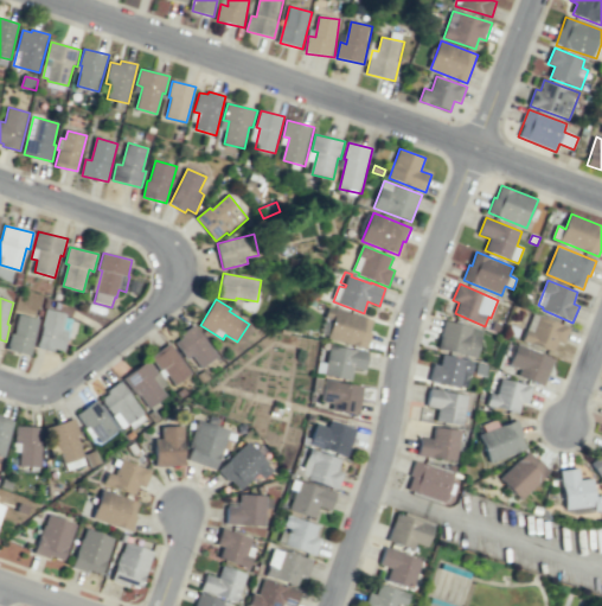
[(373,333),(369,350),(328,338),(328,336),(322,335),(330,308),(337,310),(337,308),(363,316),(362,317),(375,320),(371,333),(373,333)]
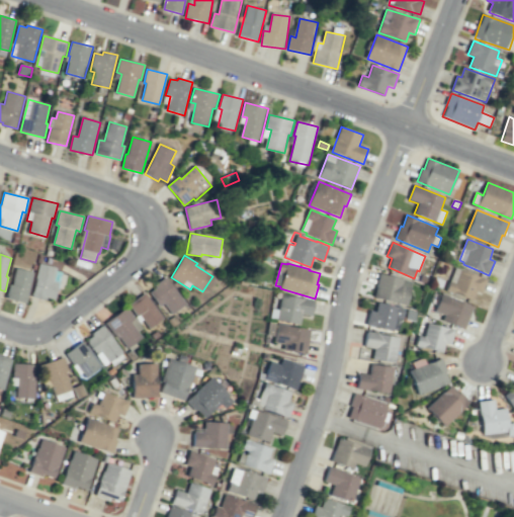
[(40,264),(58,268),(57,271),(63,272),(59,290),(58,289),(55,299),(47,297),(47,299),(32,295),(40,264)]
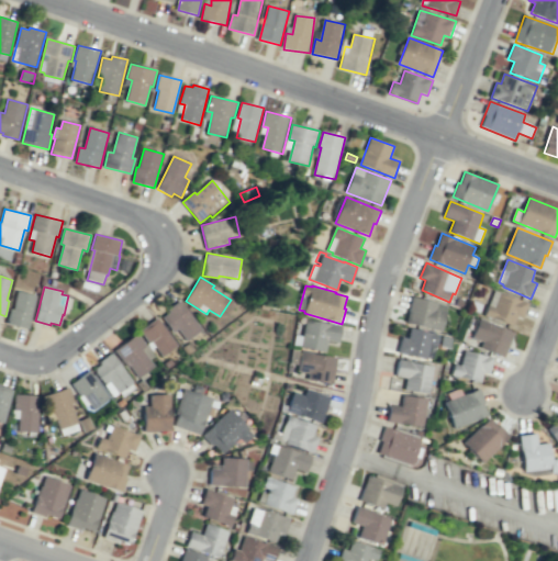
[(523,318),(529,303),(495,290),(486,316),(513,327),(517,316),(523,318)]
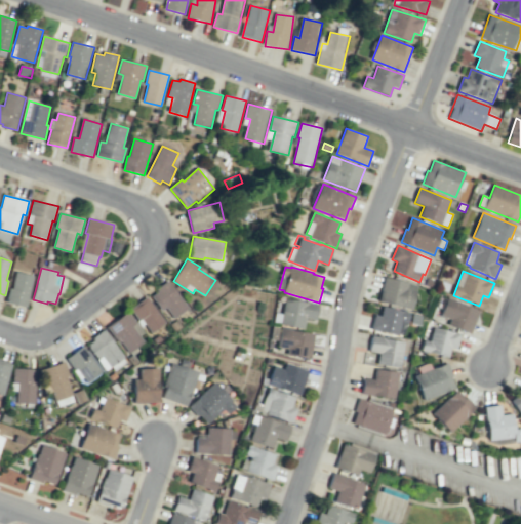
[(17,272),(35,276),(27,308),(7,303),(10,288),(13,289),(17,272)]
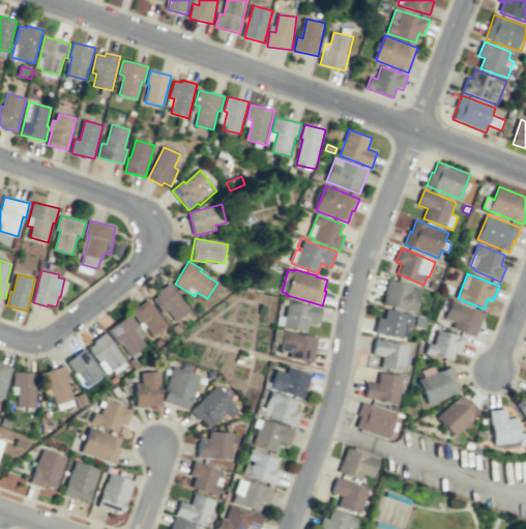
[(417,313),(424,288),(389,280),(383,304),(417,313)]
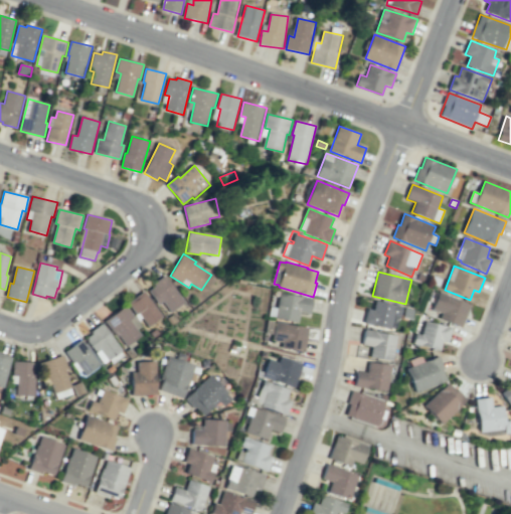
[(420,272),(429,275),(426,283),(417,280),(420,272)]
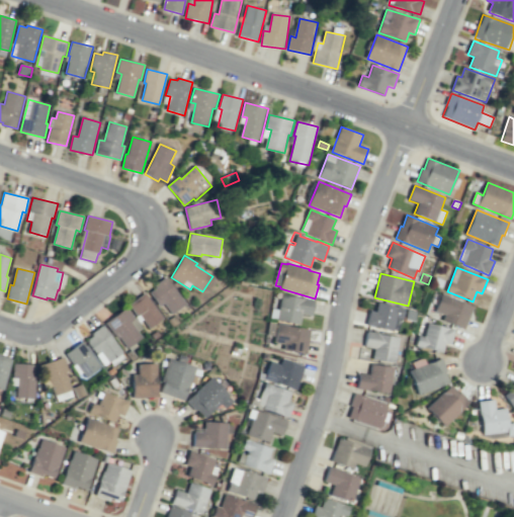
[(172,314),(186,304),(166,277),(155,285),(157,287),(150,292),(160,307),(165,304),(172,314)]
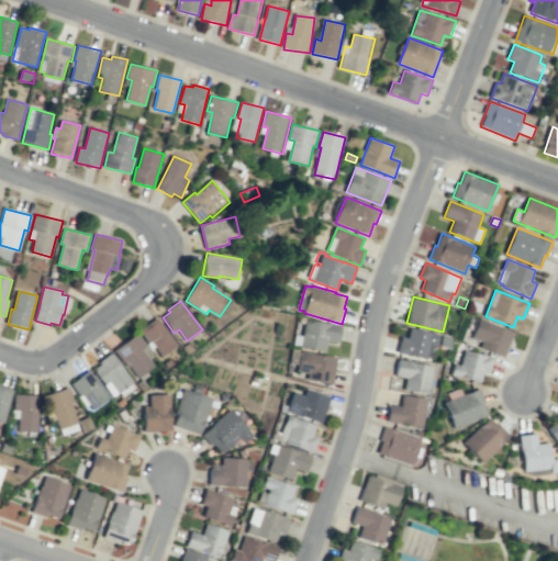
[(473,301),(483,305),(480,314),(470,310),(473,301)]
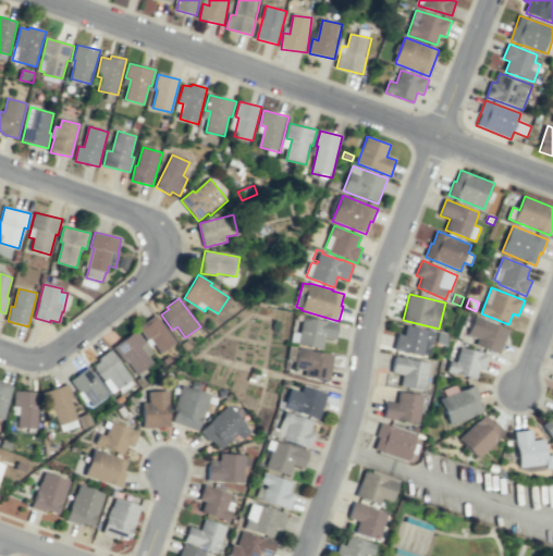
[(162,354),(177,343),(157,314),(138,329),(148,340),(146,341),(150,347),(155,344),(162,354)]
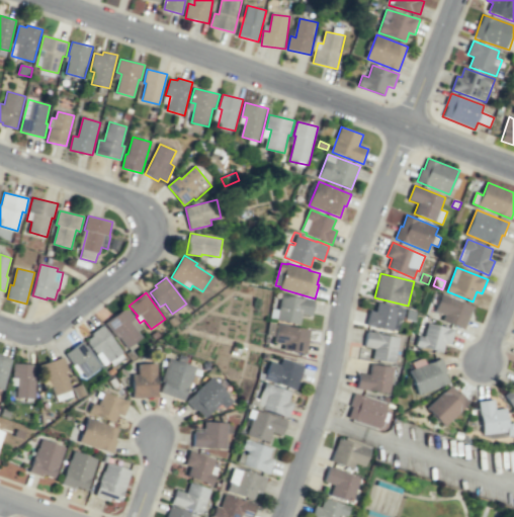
[(465,330),(475,307),(443,293),(435,312),(445,316),(443,321),(465,330)]
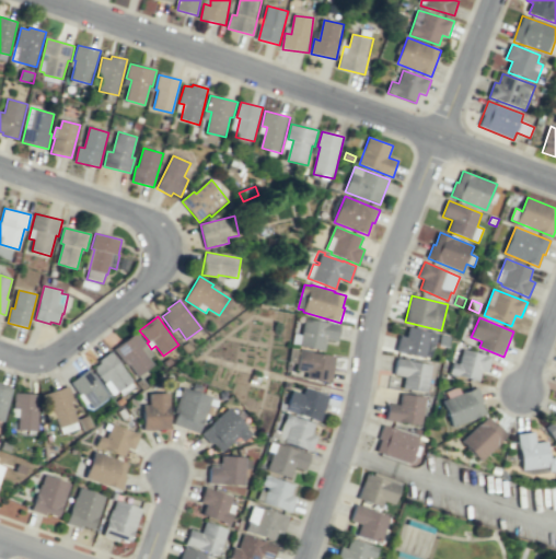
[(327,339),(324,351),(293,346),(296,334),(302,335),(305,318),(327,323),(327,322),(342,325),(338,341),(327,339)]
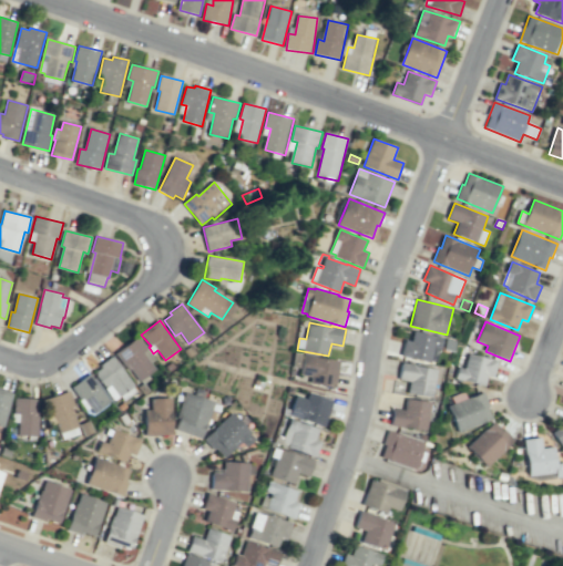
[(441,349),(444,338),(415,330),(412,341),(406,340),(402,356),(431,363),(434,348),(441,349)]
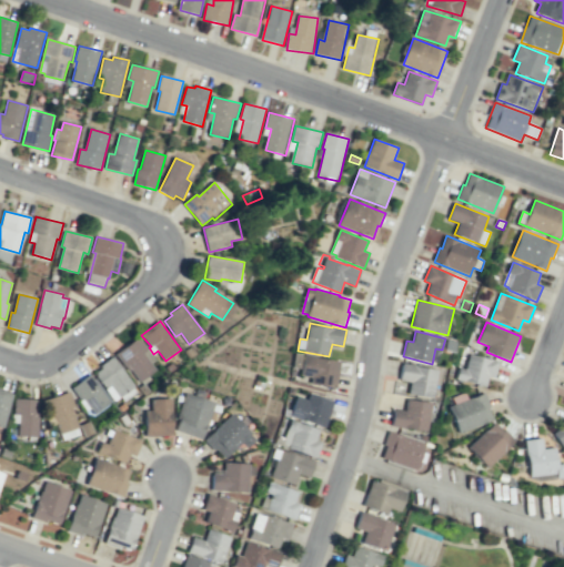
[(116,354),(139,336),(158,361),(152,364),(157,371),(150,376),(152,380),(145,384),(143,386),(132,371),(129,373),(116,354)]
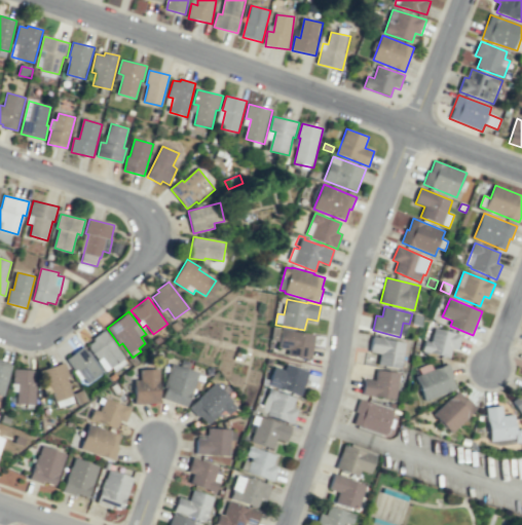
[(415,314),(424,316),(421,327),(412,325),(415,314)]
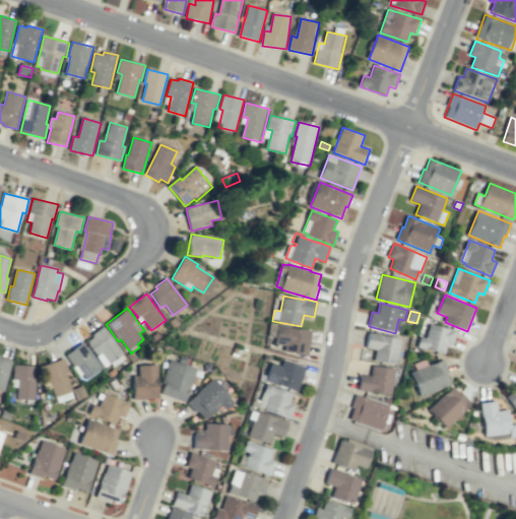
[(176,318),(181,324),(175,328),(171,322),(176,318)]
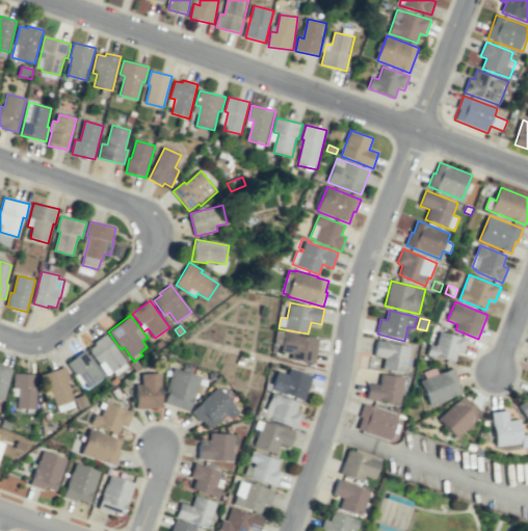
[(278,332),(284,332),(282,345),(275,344),(278,332)]
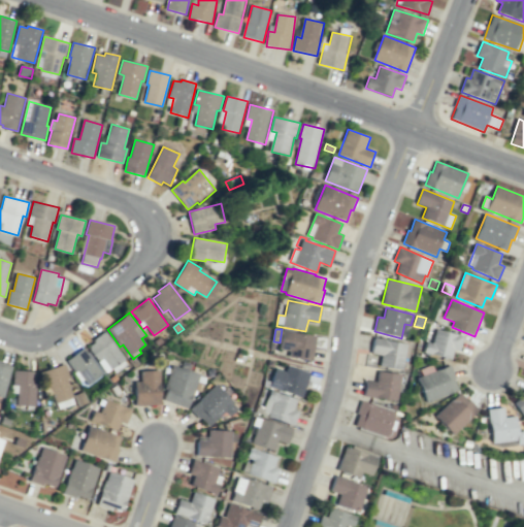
[(460,351),(464,336),(437,329),(433,343),(427,342),(425,353),(452,360),(455,350),(460,351)]
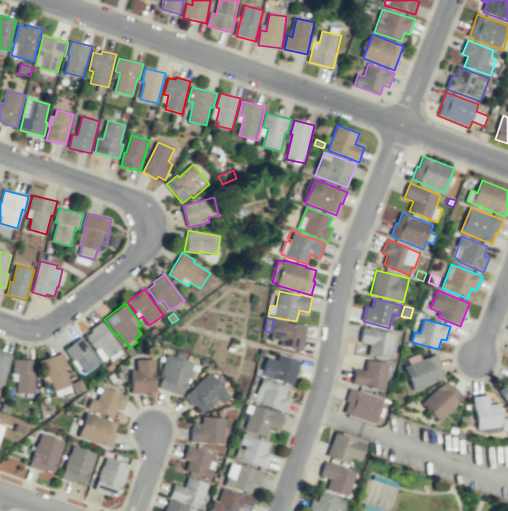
[(274,321),(308,326),(304,350),(280,347),(281,340),(272,338),(274,321)]
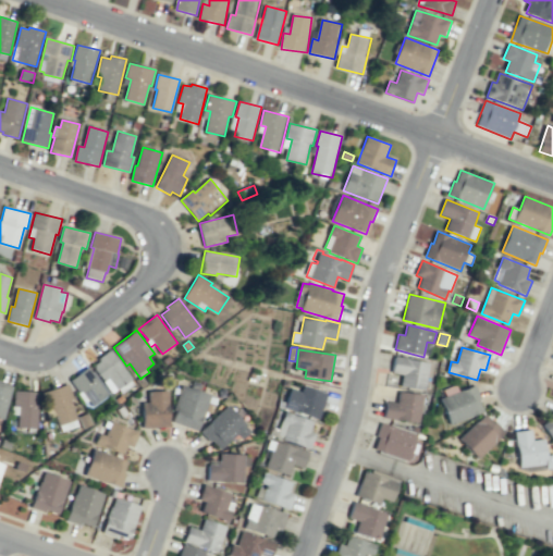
[(123,394),(135,385),(132,380),(133,379),(111,350),(98,360),(100,361),(93,367),(113,394),(120,388),(123,394)]
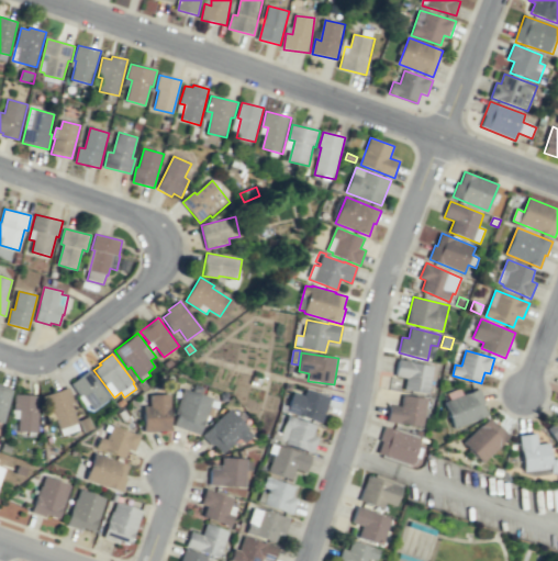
[(171,359),(175,365),(169,369),(165,363),(171,359)]
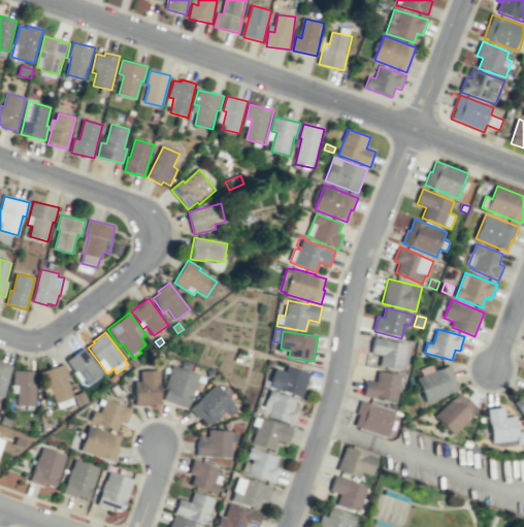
[(408,343),(403,370),(381,367),(383,356),(372,354),(375,338),(408,343)]
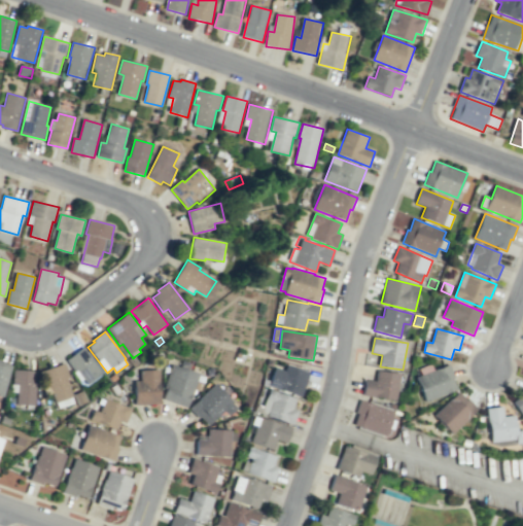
[(84,347),(104,374),(89,384),(78,370),(75,372),(67,360),(84,347)]
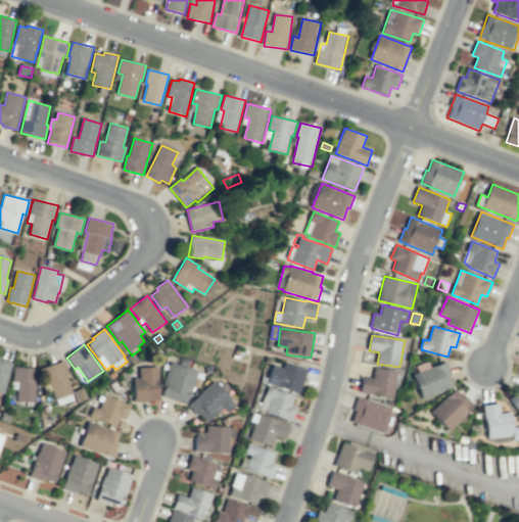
[(132,356),(130,358),(134,364),(139,360),(134,353),(132,356)]
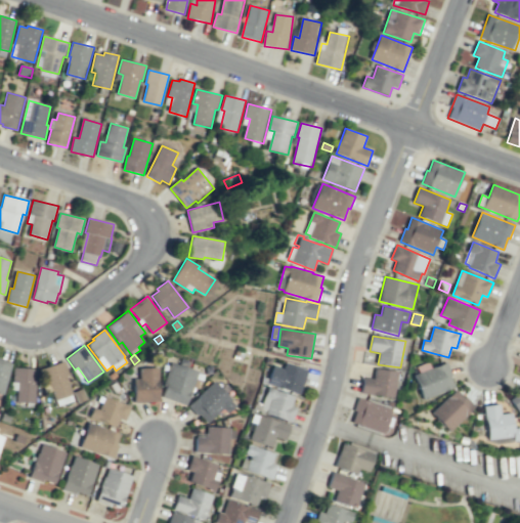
[(182,358),(189,361),(187,367),(180,365),(182,358)]
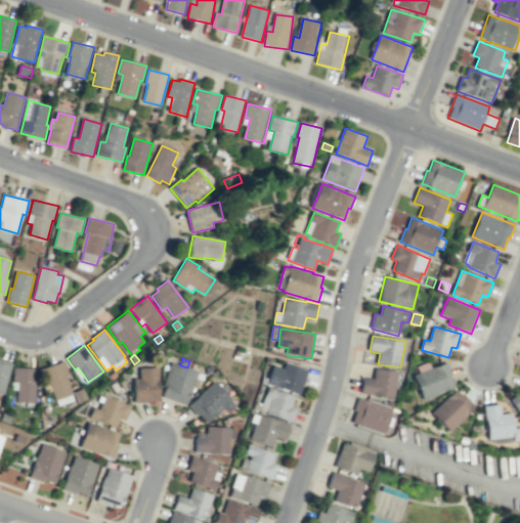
[(0,393),(5,395),(12,363),(0,359),(0,393)]
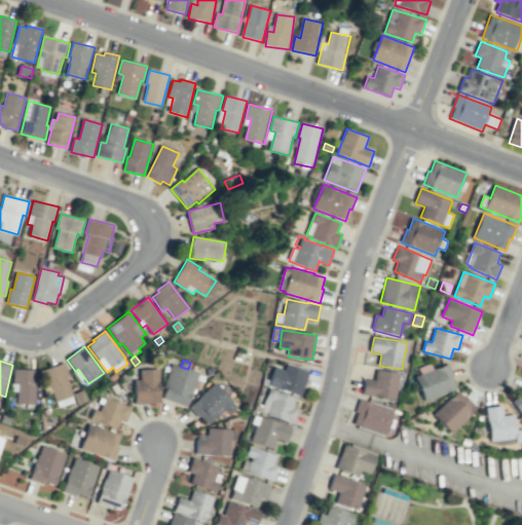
[(70,376),(65,363),(40,371),(48,395),(53,392),(58,402),(74,396),(68,377),(70,376)]
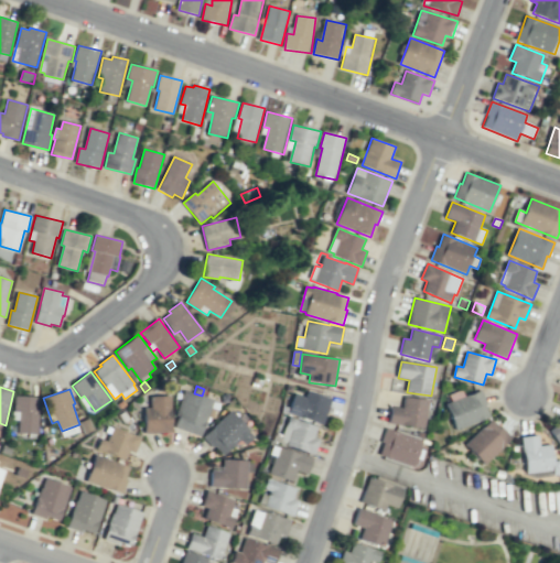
[(486,404),(491,417),(458,430),(447,404),(482,390),(488,404),(486,404)]
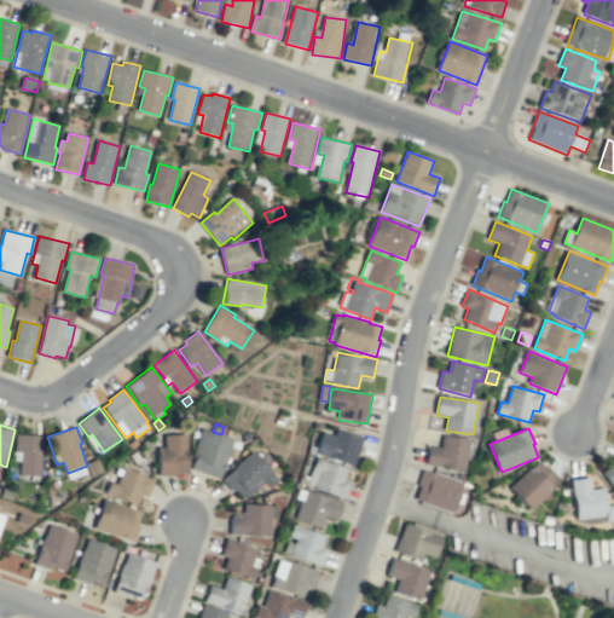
[(206,429),(213,432),(221,434),(235,439),(221,479),(192,469),(206,429)]
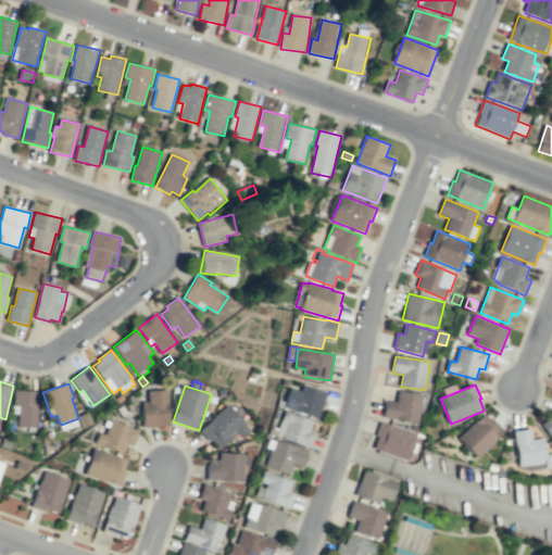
[(328,394),(320,419),(285,407),(291,388),(301,392),(303,386),(328,394)]
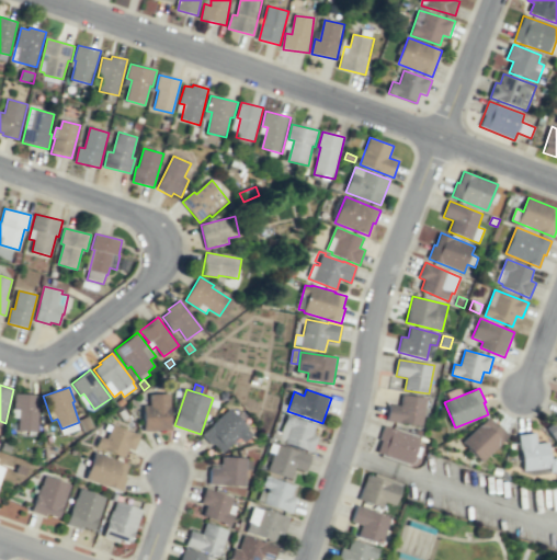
[(14,393),(41,395),(38,432),(19,431),(20,419),(13,418),(14,393)]
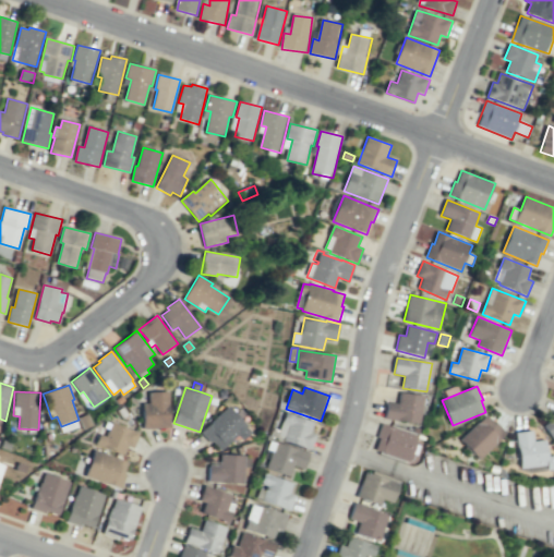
[(170,391),(171,428),(144,428),(143,403),(151,403),(151,392),(170,391)]
